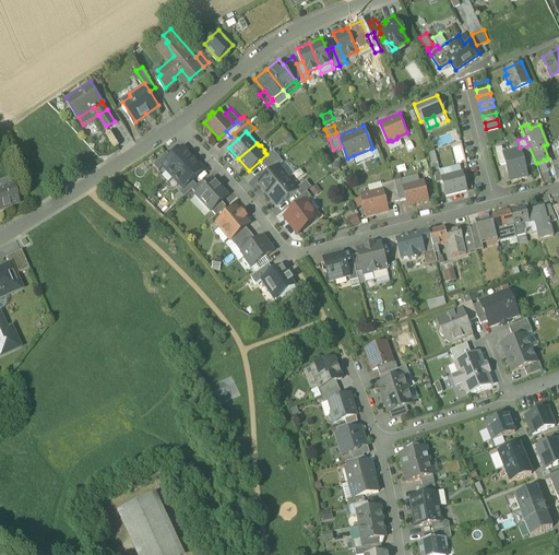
[(167,167),(174,174),(193,156),(182,144),(171,155),(163,163),(164,163),(167,167)]
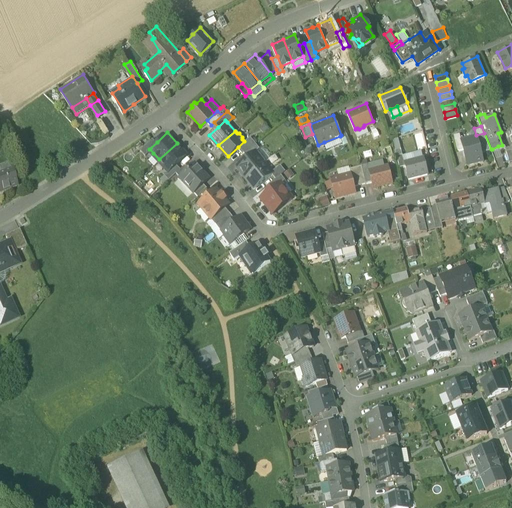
[(454,133),(458,149),(463,147),(461,139),(459,132),(454,133)]
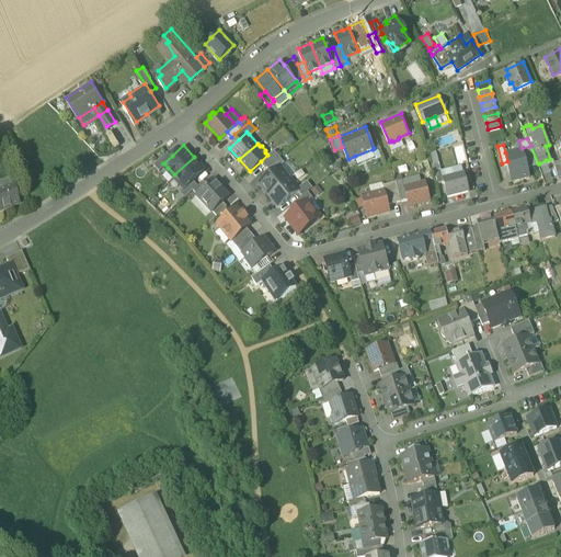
[(458,158),(466,157),(464,146),(456,147),(458,158)]
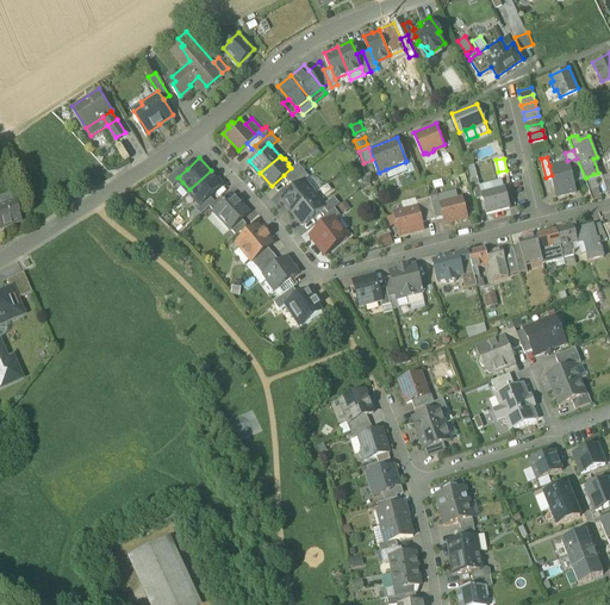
[(567,161),(573,180),(585,178),(577,158),(567,161)]
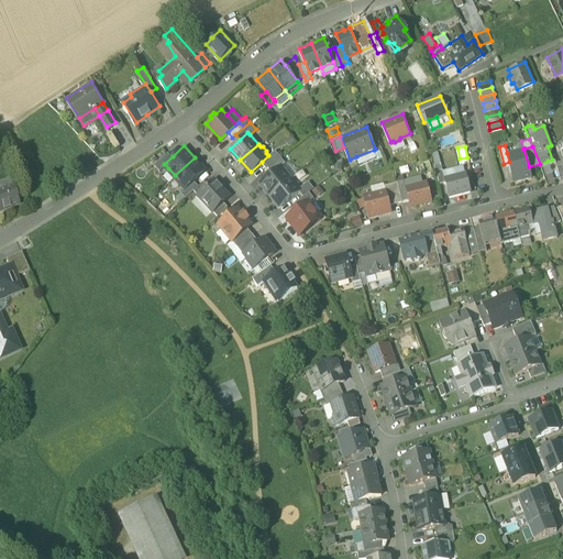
[(266,167),(268,165),(280,155),(275,149),(268,155),(262,162),(266,167)]
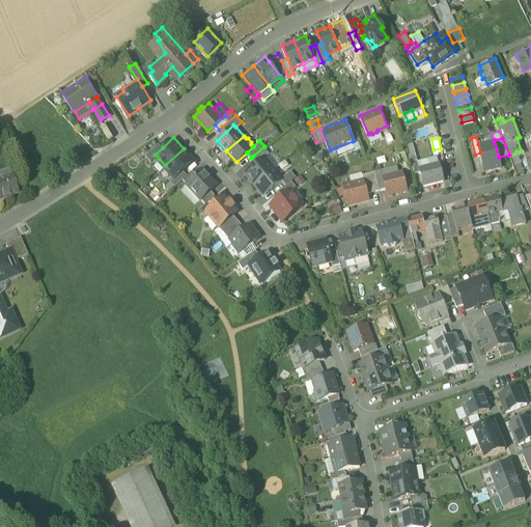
[(480,153),(484,169),(501,165),(499,157),(494,140),(478,144),(480,153)]
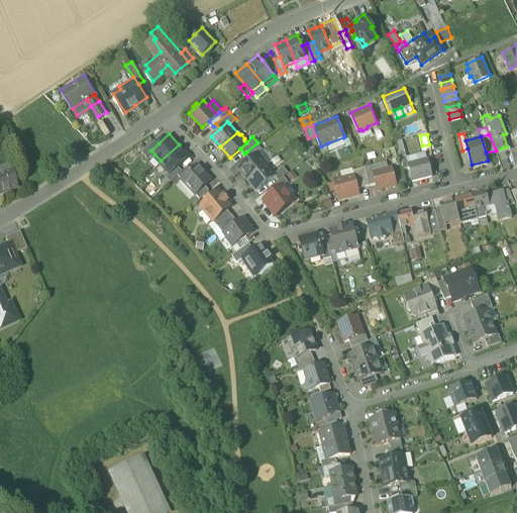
[(141,149),(146,155),(151,150),(150,150),(159,143),(153,137),(141,149)]
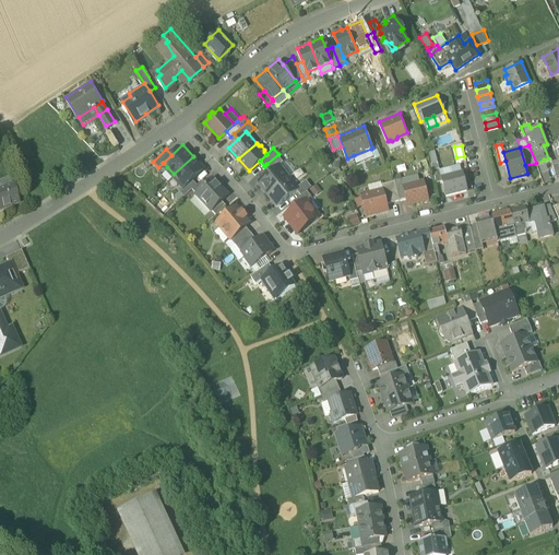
[(371,149),(354,155),(356,162),(373,154),(371,149)]
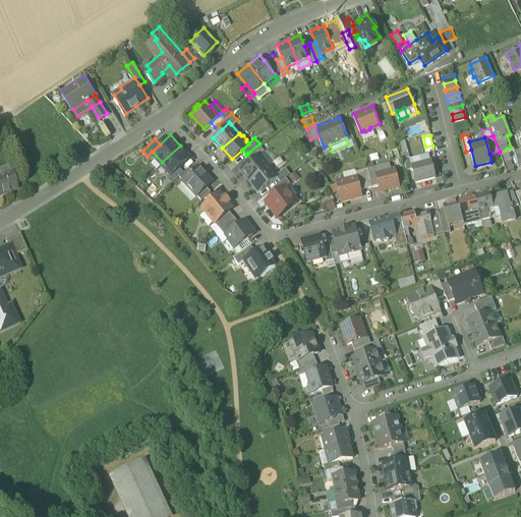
[(399,139),(402,151),(408,149),(405,138),(399,139)]
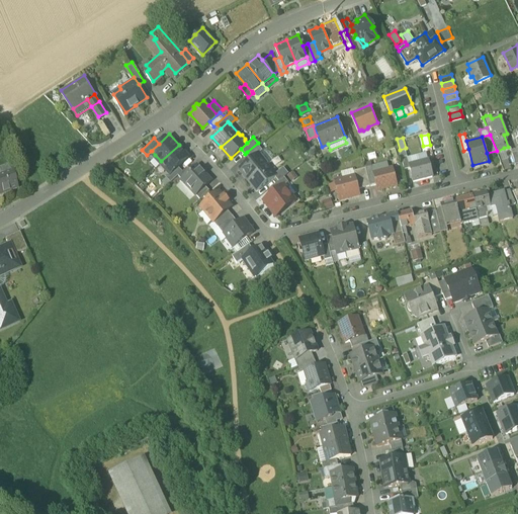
[(262,148),(258,143),(247,152),(250,157),(258,151),(262,148)]
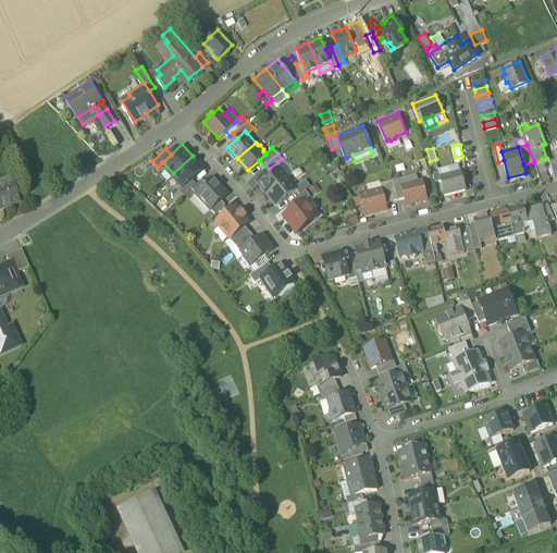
[(202,167),(193,156),(173,173),(183,184),(192,176),(202,167)]
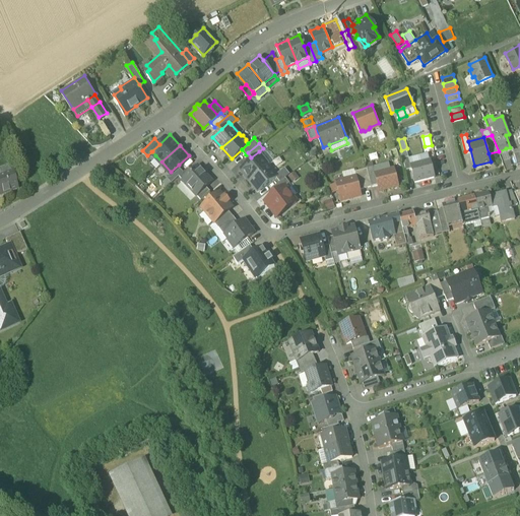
[(265,146),(263,148),(259,151),(268,163),(274,157),(265,146)]
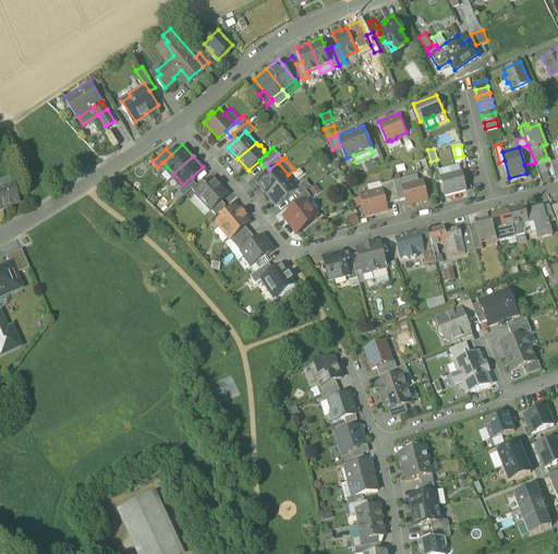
[(432,168),(435,180),(441,179),(438,167),(437,159),(431,161),(432,168)]
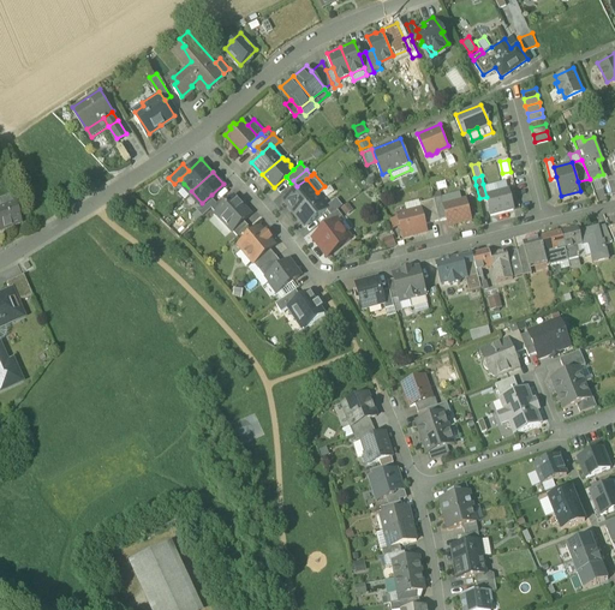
[(598,175),(591,179),(596,190),(603,186),(598,175)]
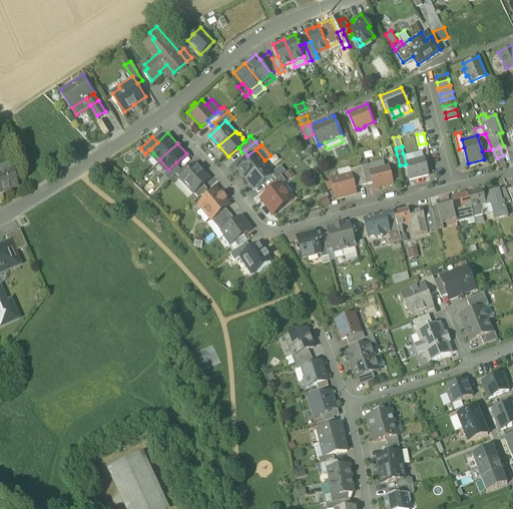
[(242,169),(246,175),(265,160),(255,149),(247,155),(236,164),(241,170),(242,169)]
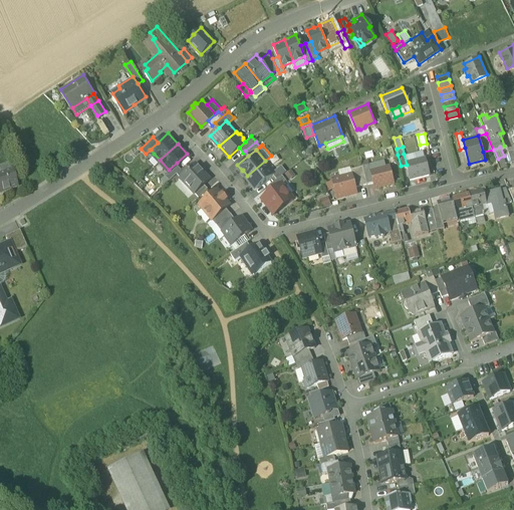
[(423,150),(404,154),(406,162),(425,158),(423,150)]
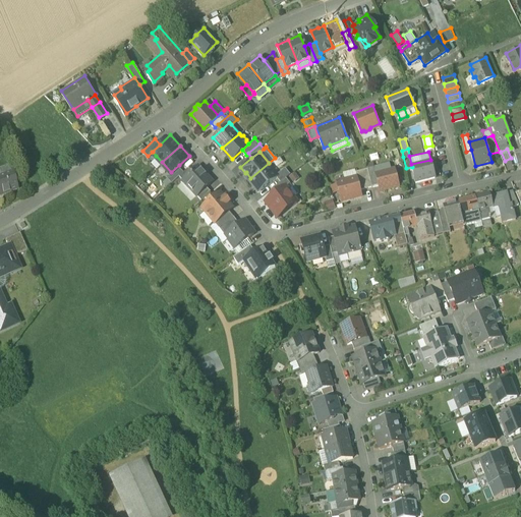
[(157,167),(162,162),(156,156),(151,161),(157,167)]
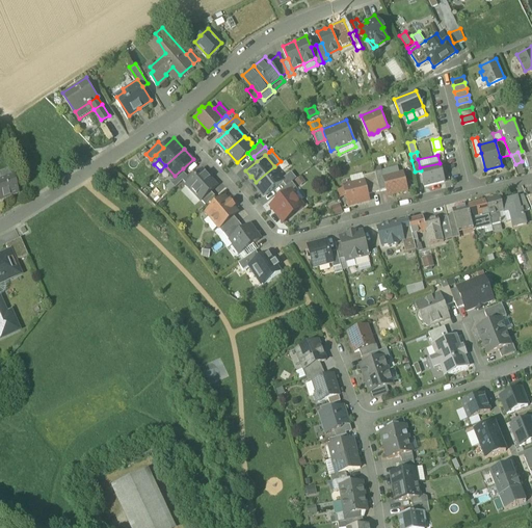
[(420,167),(424,184),(445,179),(441,162),(440,163),(420,167)]
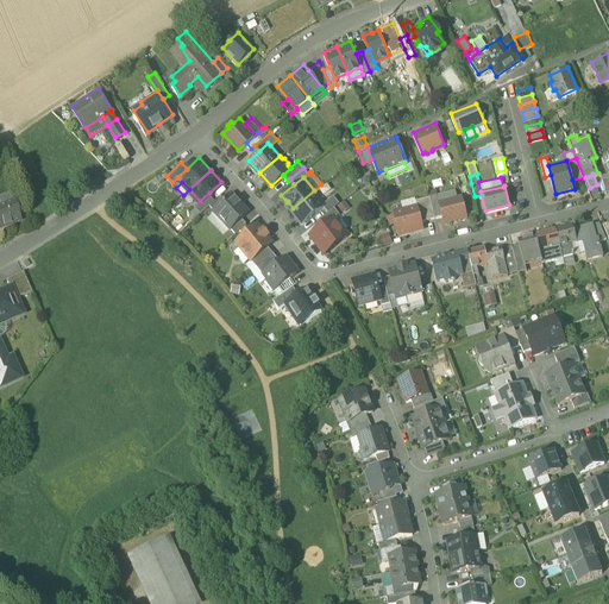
[(439,201),(458,196),(454,187),(437,192),(437,193),(439,201)]
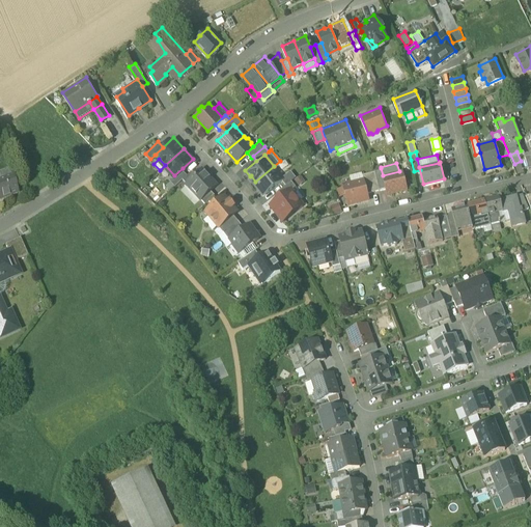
[(281,176),(274,166),(255,182),(260,188),(259,189),(262,193),(281,178),(282,177),(281,176)]
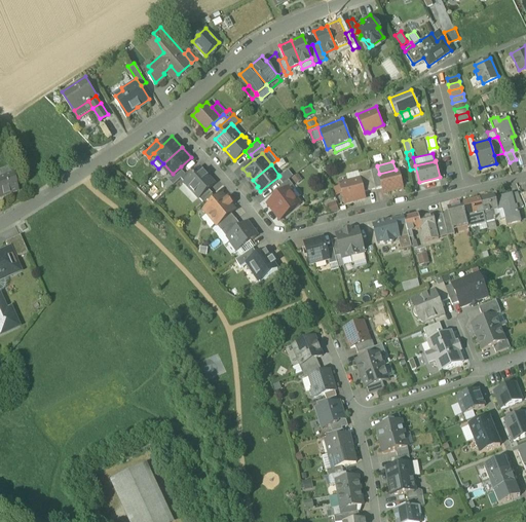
[(198,194),(199,195),(209,186),(214,181),(200,165),(194,171),(185,180),(191,187),(194,187),(199,192),(198,194)]
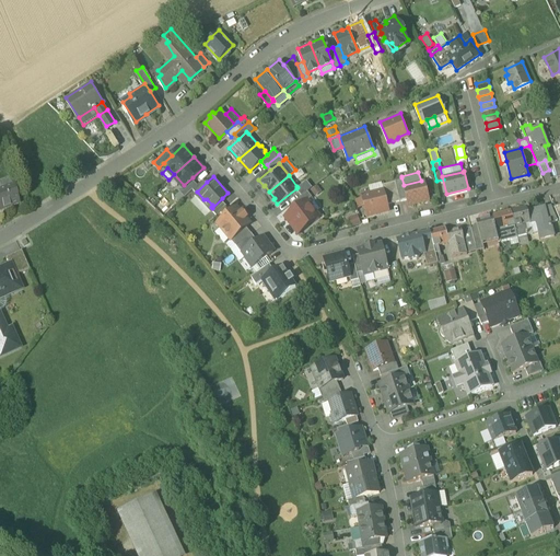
[(193,187),(197,183),(193,177),(184,185),(179,188),(184,194),(193,187)]
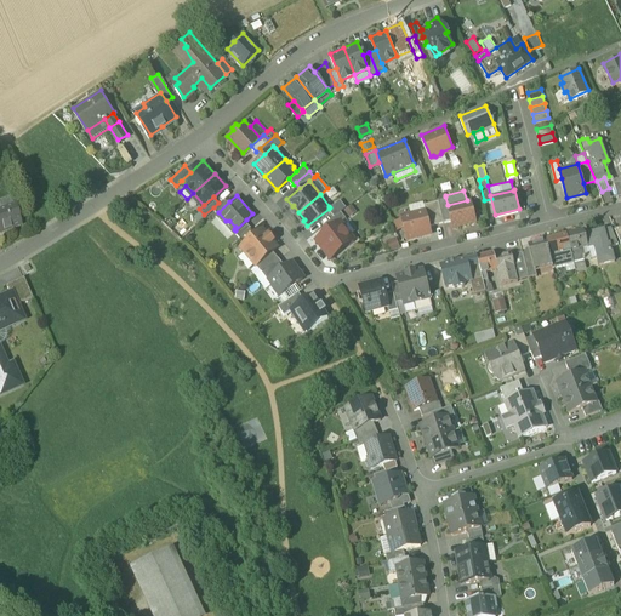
[(224,197),(218,203),(214,207),(218,212),(229,201),(224,197)]
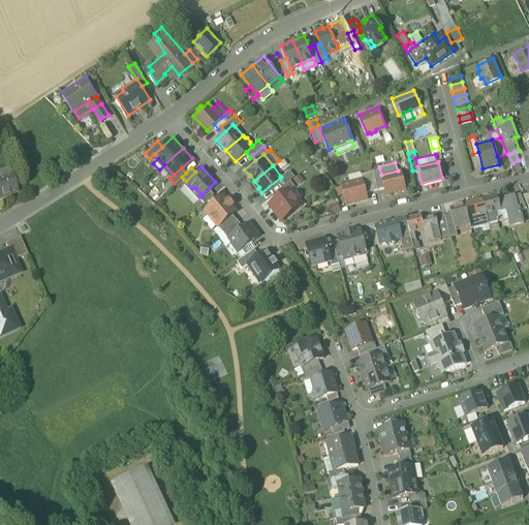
[(373,170),(374,170),(361,173),(363,178),(366,190),(378,187),(384,186),(381,175),(379,167),(373,170)]
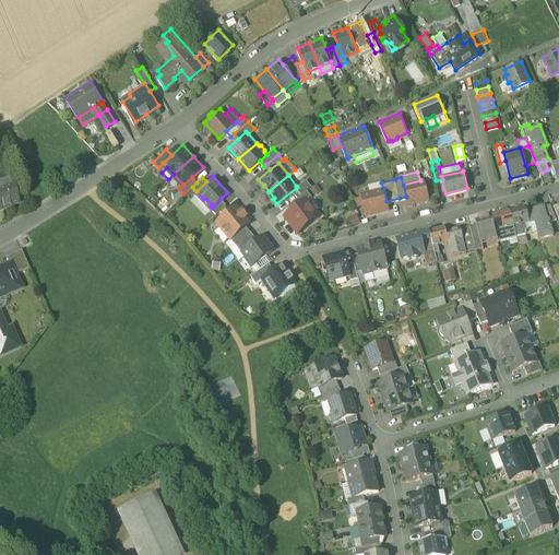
[(306,178),(296,186),(297,187),(296,188),(301,193),(307,189),(310,187),(311,186),(306,178)]
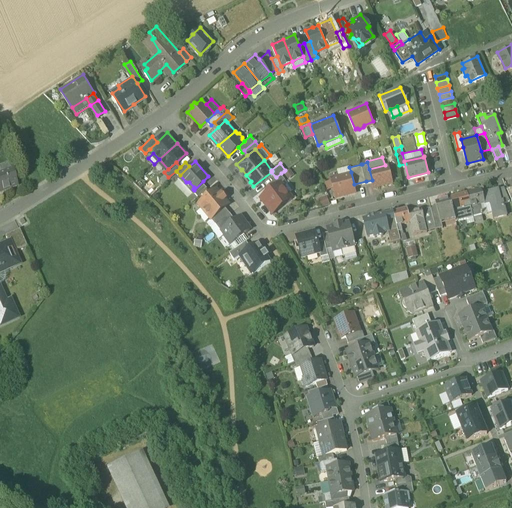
[(337,167),(339,175),(351,172),(349,167),(349,164),(337,167)]
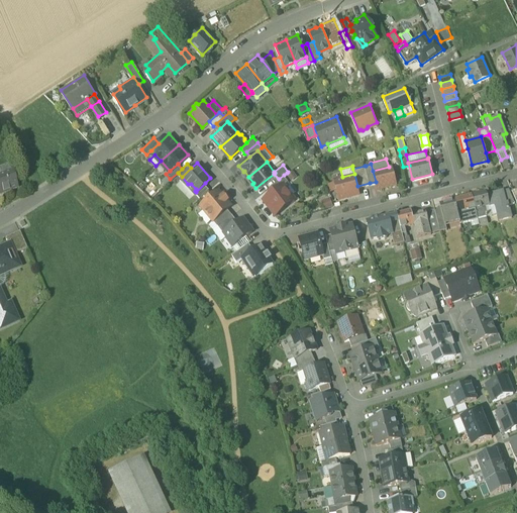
[(376,182),(377,188),(396,183),(392,166),(389,167),(373,171),(376,182)]
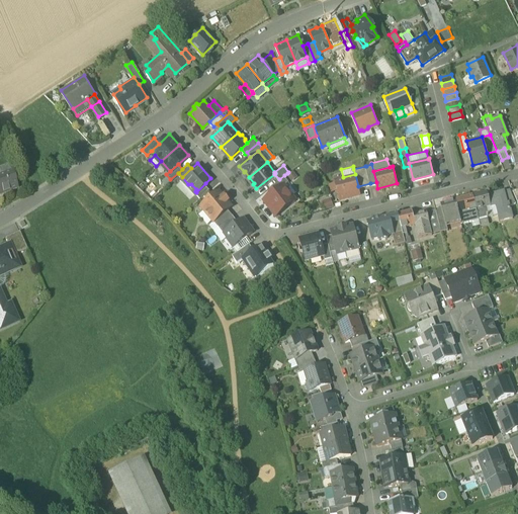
[(0,191),(17,184),(11,168),(0,172),(0,191)]
